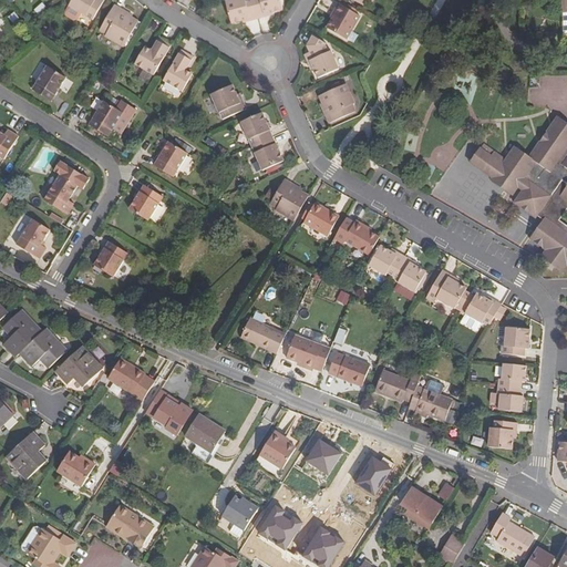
[(72,0),(69,8),(81,14),(93,21),(104,0),(72,0)]
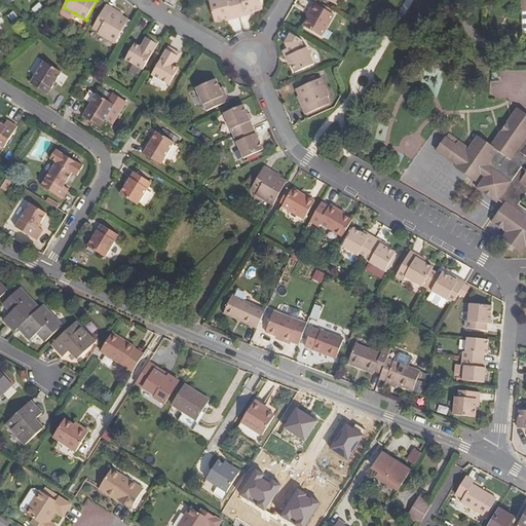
[(240,16),(235,0),(213,0),(211,1),(216,21),(226,17),(233,15),(233,19),(240,16)]
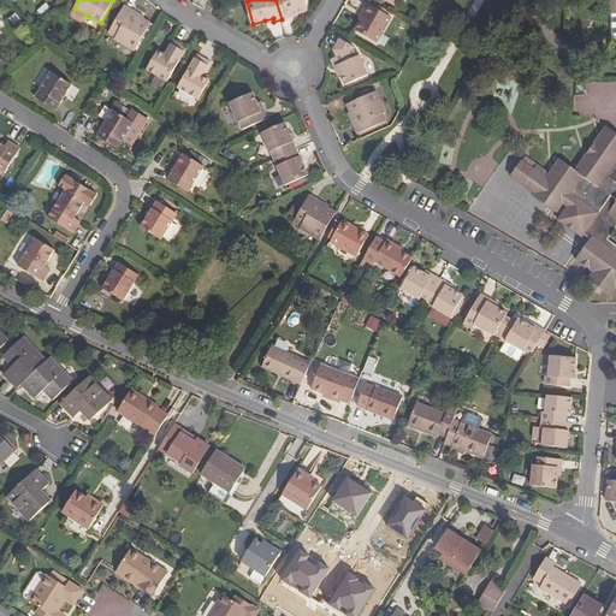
[(289,13),(297,11),(308,9),(306,0),(276,0),(282,19),(290,17),(289,13)]
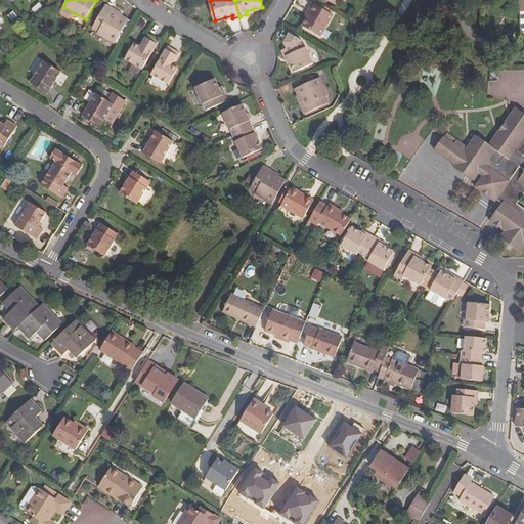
[(321,38),(333,15),(329,13),(331,10),(318,3),(316,6),(313,5),(309,12),(310,12),(302,27),(321,38)]
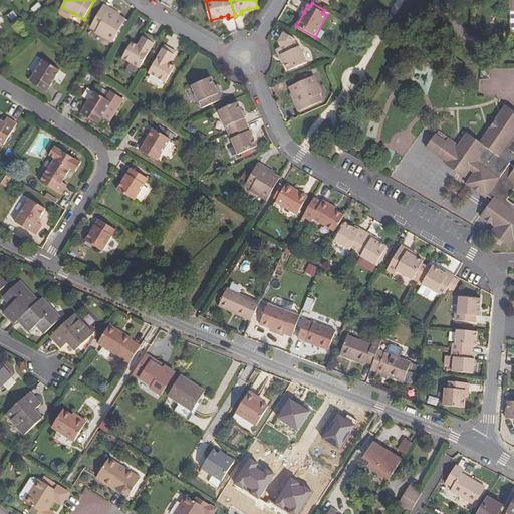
[(110,12),(112,9),(105,5),(92,28),(97,31),(96,34),(113,43),(126,22),(118,17),(110,12)]
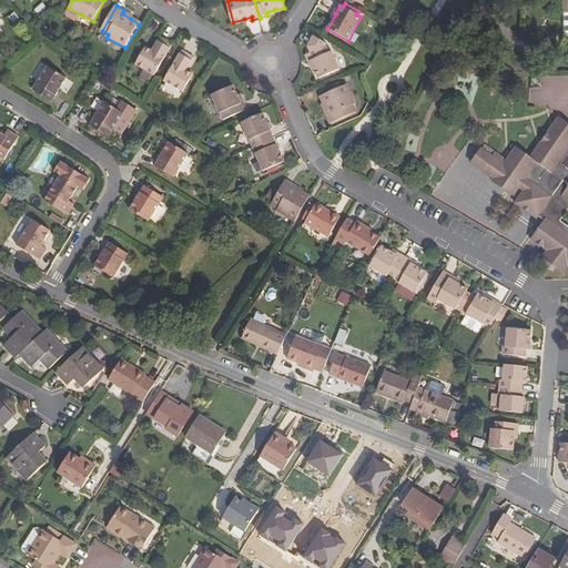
[(78,20),(81,14),(69,8),(66,14),(67,18),(74,21),(78,20)]
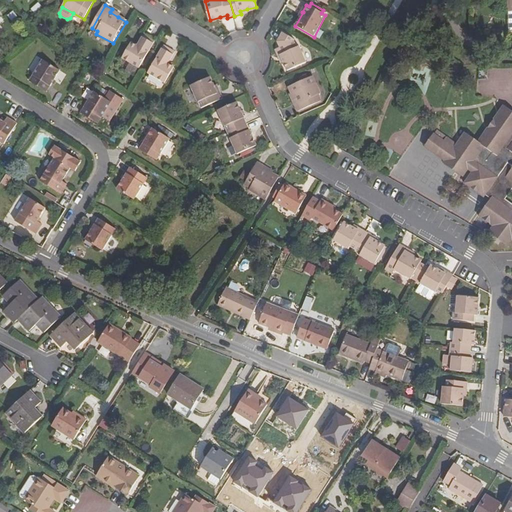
[(279,49),(284,62),(289,72),(307,63),(300,47),(297,48),(294,42),(295,39),(283,32),(279,42),(282,47),(279,49)]
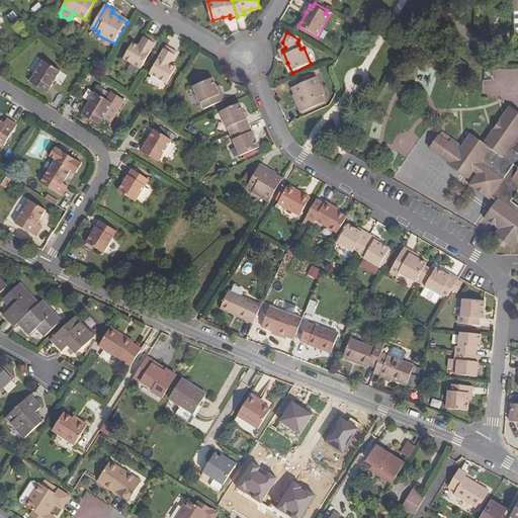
[(139,47),(133,44),(123,59),(141,70),(158,41),(146,34),(139,47)]
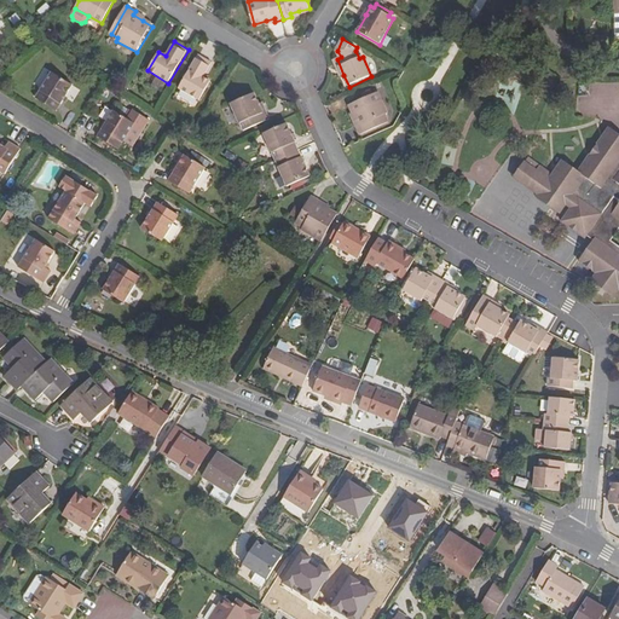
[(212,63),(198,56),(179,90),(198,102),(210,82),(203,77),(212,63)]
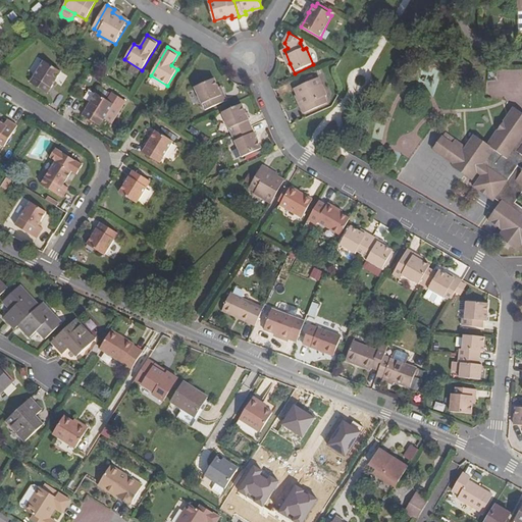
[(290,63),(284,50),(281,51),(288,64),(290,63)]
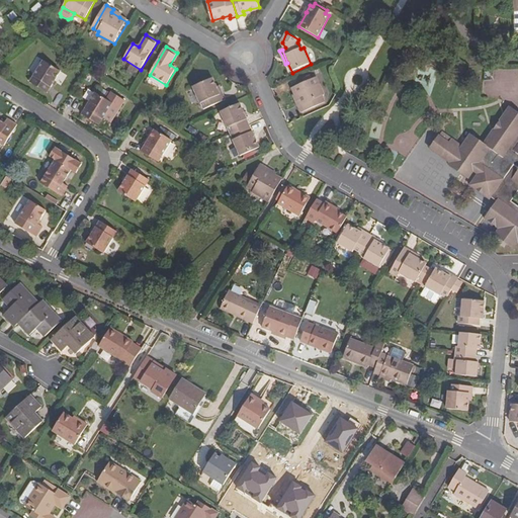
[(60,72),(42,62),(28,83),(46,94),(60,72)]
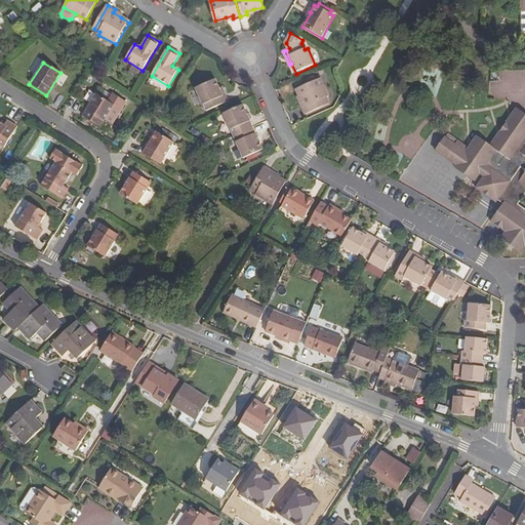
[(305,107),(303,108),(306,115),(330,105),(328,98),(330,97),(321,78),(296,88),(299,95),(305,107)]
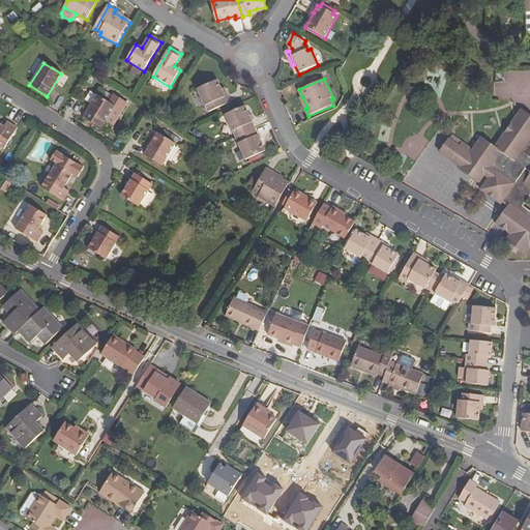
[(224,95),(222,90),(217,81),(198,89),(209,114),(231,104),(227,94),(224,95)]
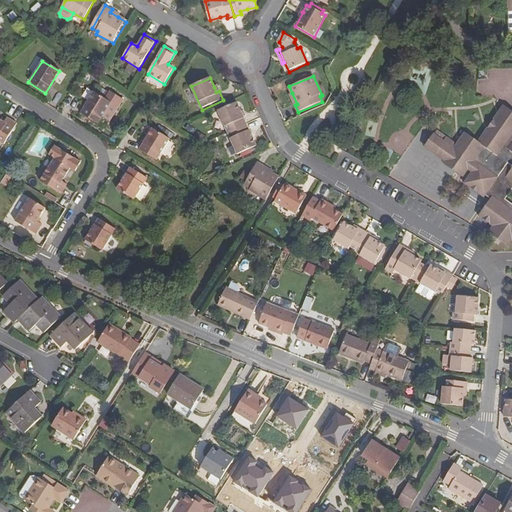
[(112,105),(94,93),(80,115),(98,126),(112,105)]
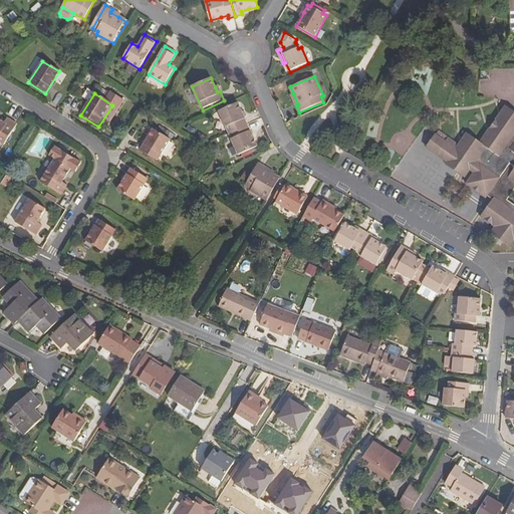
[(229,134),(248,125),(238,103),(219,112),(229,134)]
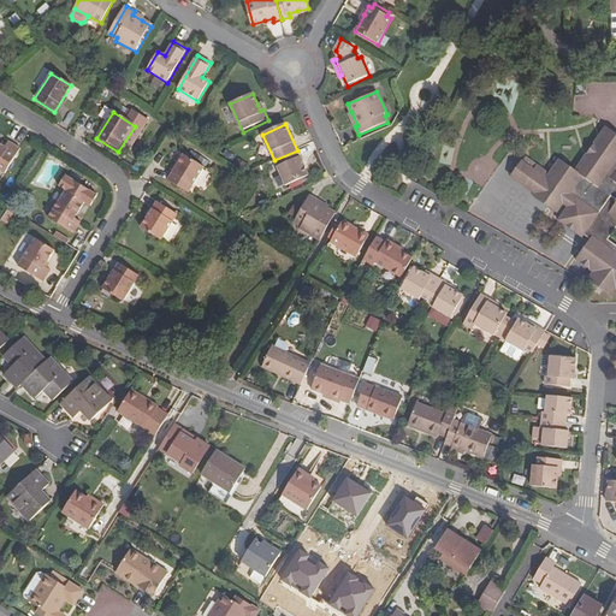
[(615,140),(603,131),(572,175),(557,165),(548,177),(534,169),(532,173),(543,183),(533,196),(532,199),(556,215),(561,207),(566,211),(556,224),(579,241),(581,237),(588,243),(573,262),(591,276),(586,283),(609,300),(615,291),(615,140)]
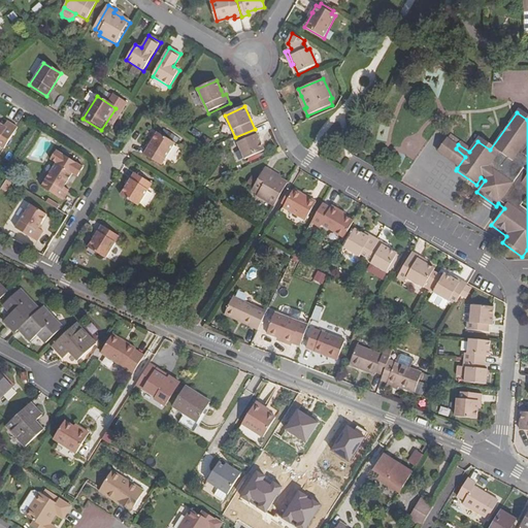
[(0,124),(0,146),(6,151),(19,130),(9,124),(6,129),(0,124)]
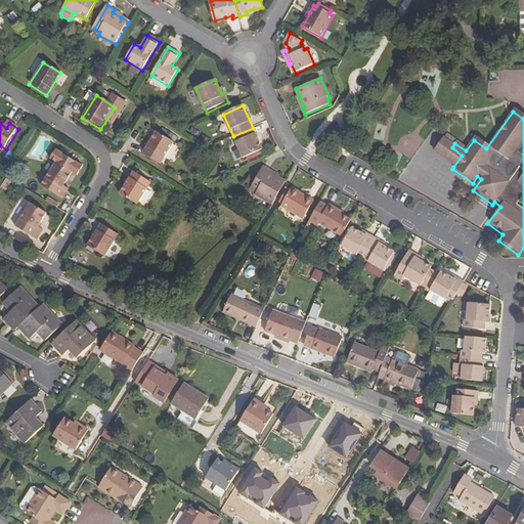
[(263,150),(253,128),(233,136),(244,160),(263,150)]
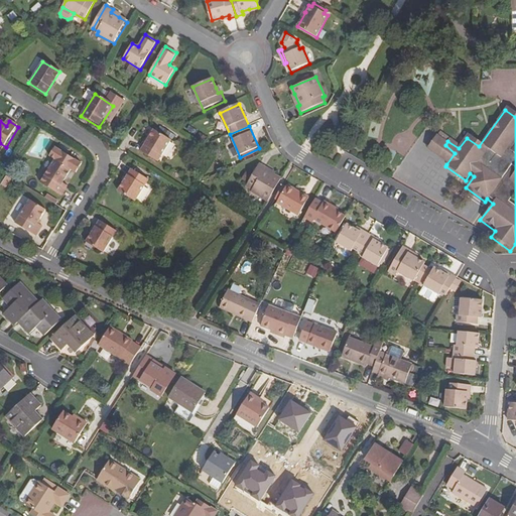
[(171,143),(154,132),(140,153),(158,164),(171,143)]
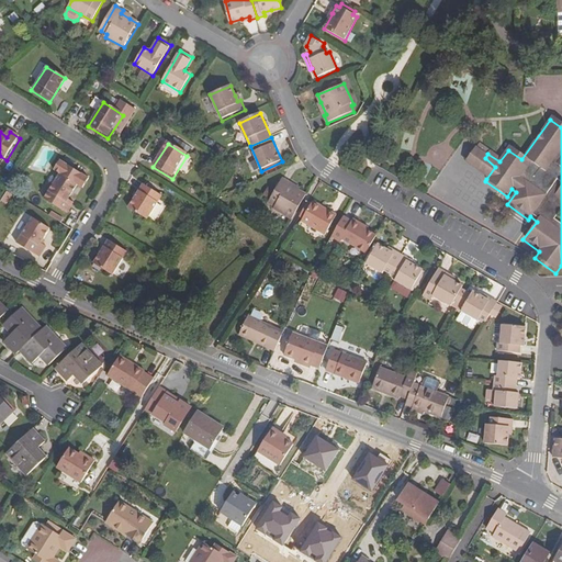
[(465,165),(486,179),(495,167),(485,158),(474,152),(465,165)]
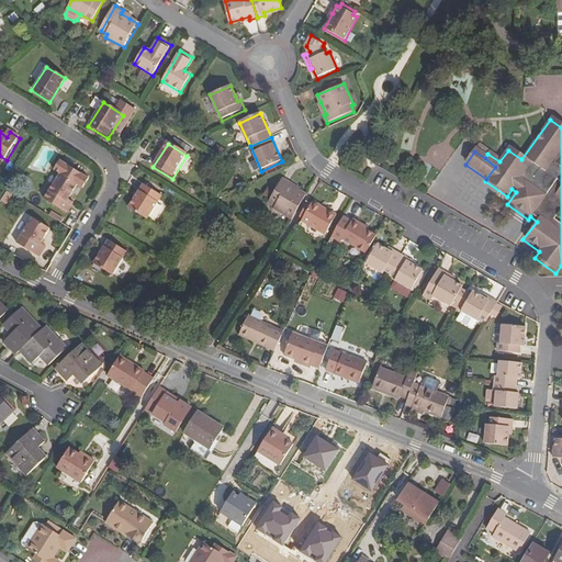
[(80,187),(63,175),(46,201),(69,214),(76,203),(71,201),(80,187)]
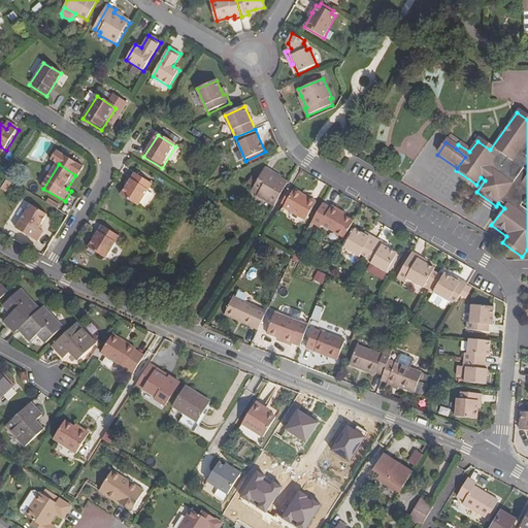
[(271,174),(272,172),(266,168),(253,191),(259,195),(258,196),(274,206),(288,184),(282,179),(271,174)]
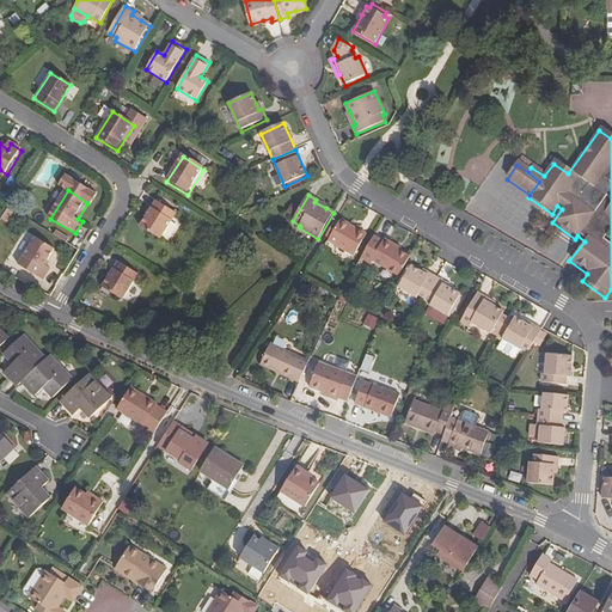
[(163,242),(178,216),(158,202),(141,228),(163,242)]
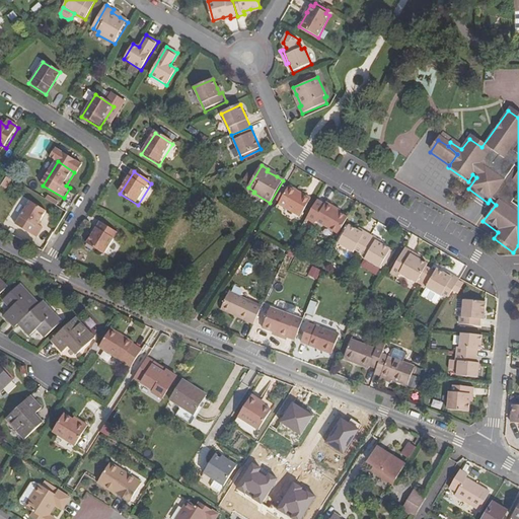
[(285,200),(290,191),(286,188),(281,197),(285,200)]
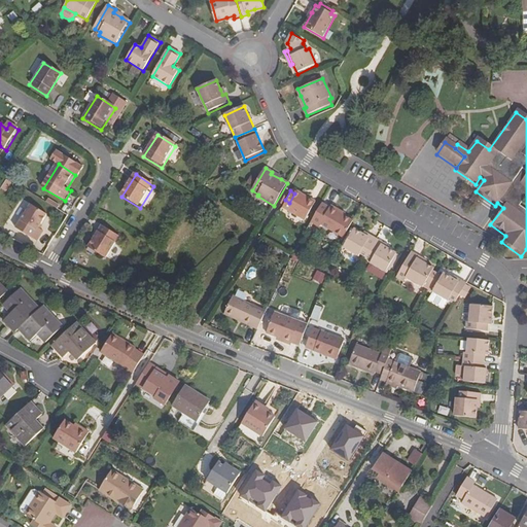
[(289,203),(311,216),(318,203),(296,190),(294,194),(289,203)]
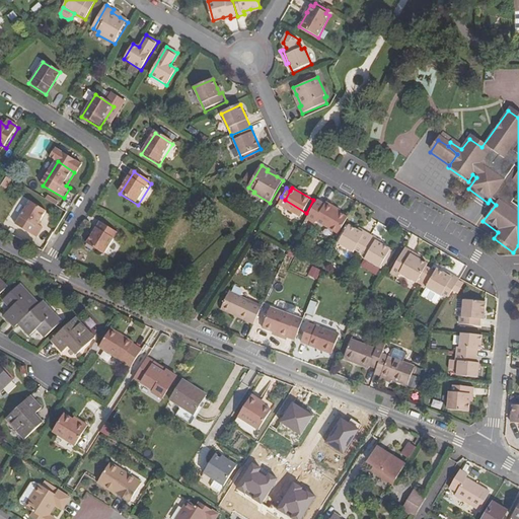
[(21,196),(8,218),(16,224),(30,201),(21,196)]
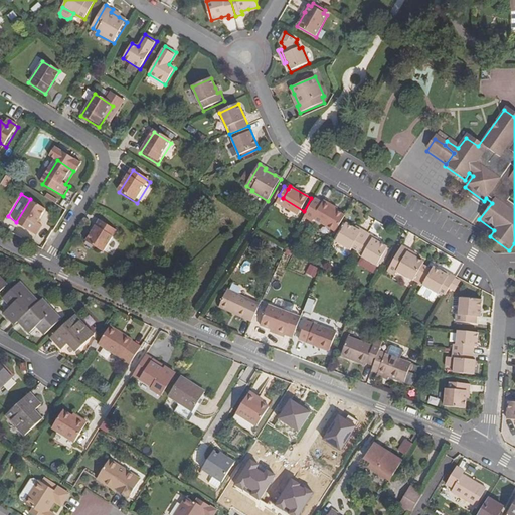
[(283,198),(280,202),(279,203),(301,216),(304,211),(283,198)]
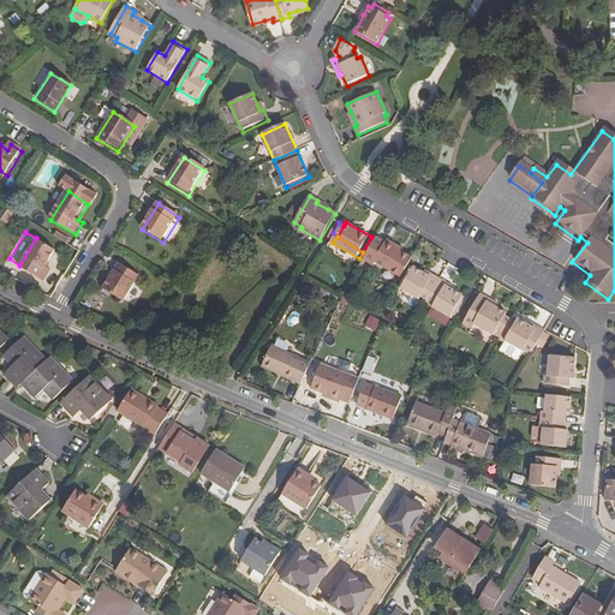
[(368,256),(400,278),(412,260),(412,258),(400,251),(401,248),(388,240),(386,243),(377,238),(366,255),(368,256)]
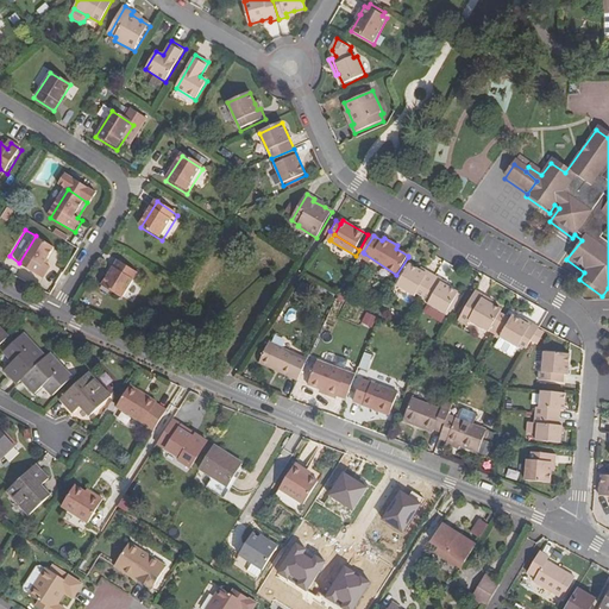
[(56,249),(38,237),(22,264),(45,278),(56,264),(50,259),(56,249)]
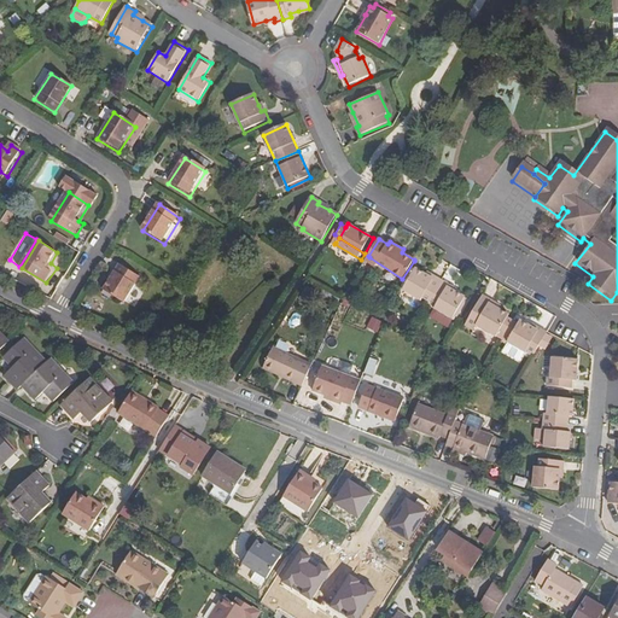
[(402,279),(369,257),(367,262),(377,268),(378,264),(401,280),(402,279)]
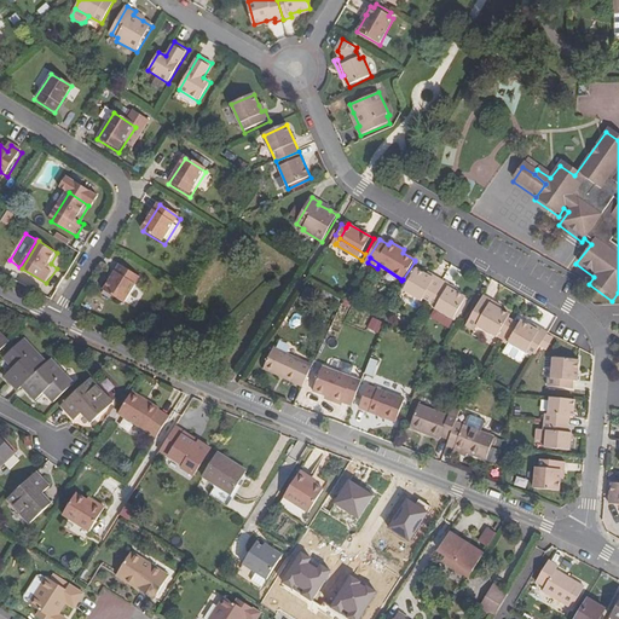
[(142,279),(121,265),(104,291),(126,305),(142,279)]
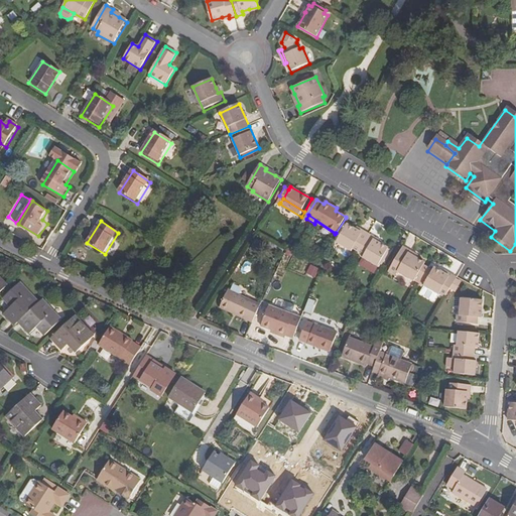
[(268,229),(281,234),(284,227),(271,221),(268,229)]
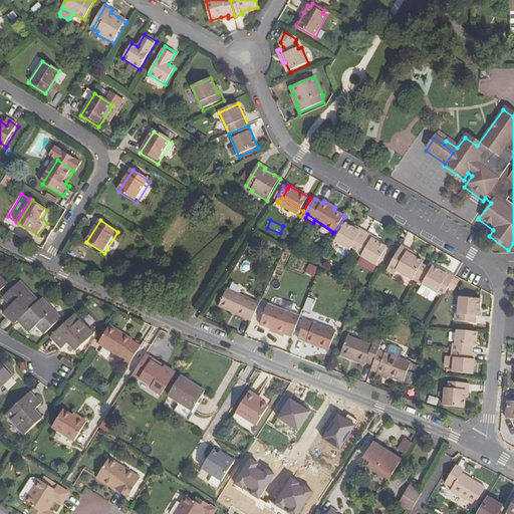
[(358,251),(368,234),(362,230),(361,233),(354,229),(346,224),(335,242),(350,251),(352,248),(358,251)]
